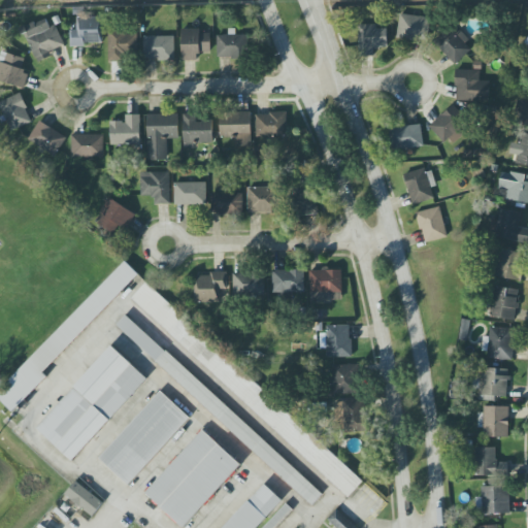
[(429,17),(398,15),(398,39),(428,40),(429,17)]
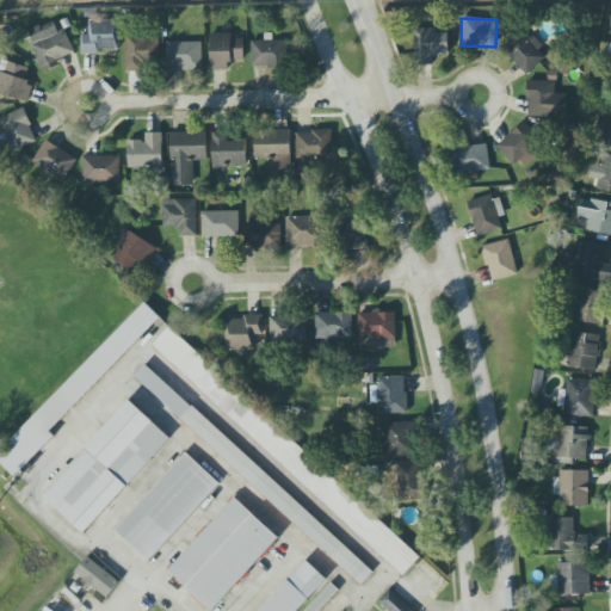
[(81,35),(81,53),(118,51),(117,19),(88,20),(90,35),(81,35)]
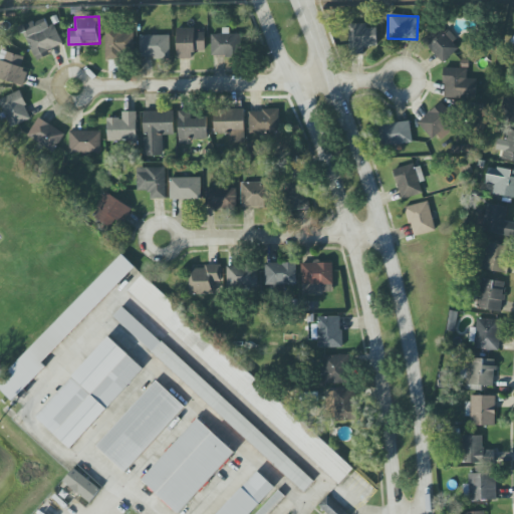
[(62,45),(53,21),(35,28),(33,21),(21,26),(35,61),(50,55),(48,50),(62,45)]
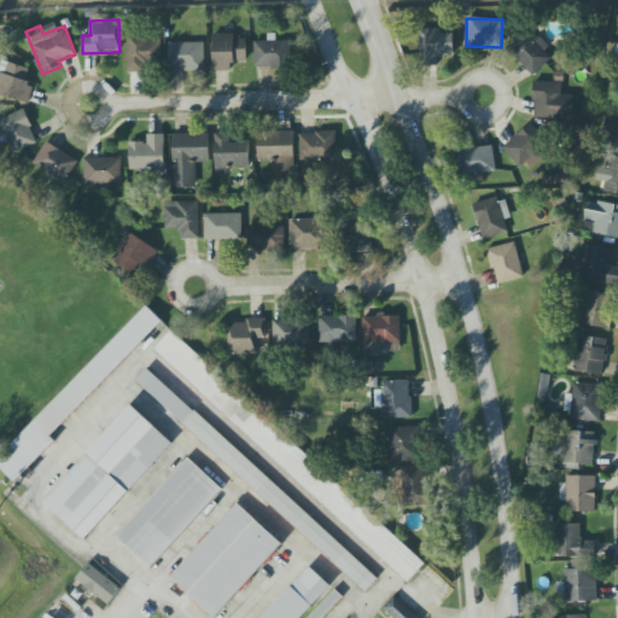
[(454,57),(453,34),(442,34),(441,29),(419,29),(420,66),(438,66),(438,57),(454,57)]
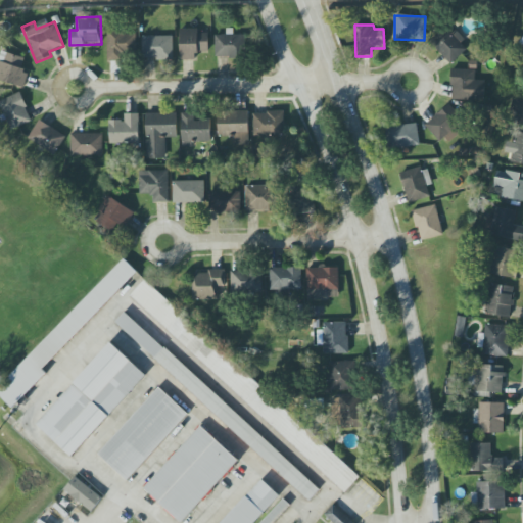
[(450,64),(468,48),(447,26),(430,42),(450,64)]
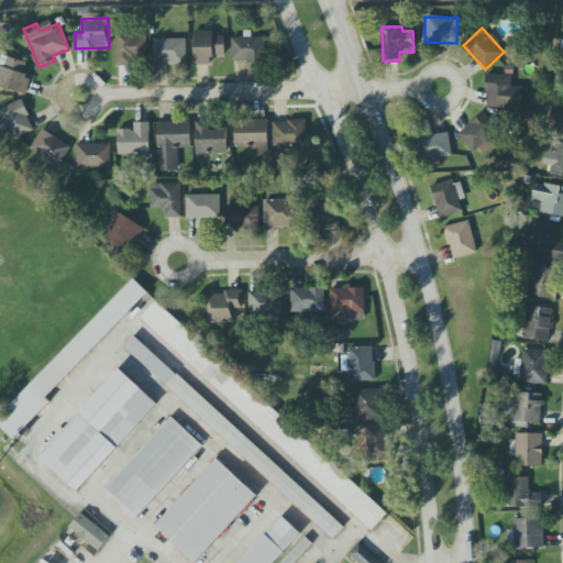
[(194,65),(210,65),(210,56),(224,56),(224,36),(214,36),(214,31),(194,31),(194,65)]
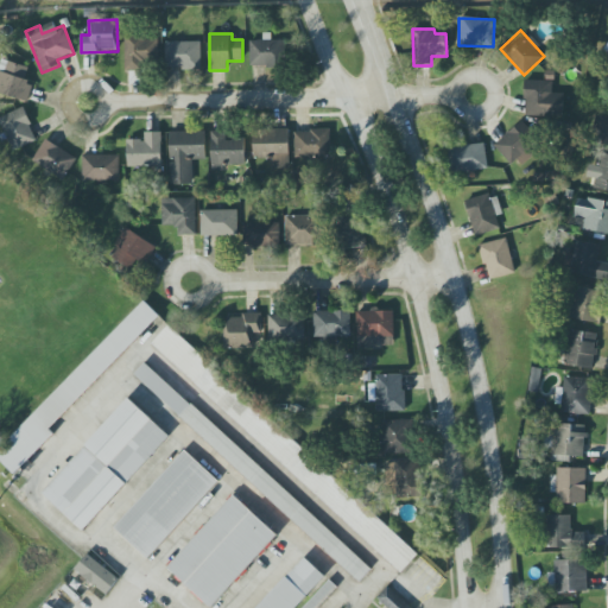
[(158,37),(125,37),(126,71),(145,71),(145,62),(158,62),(158,37)]
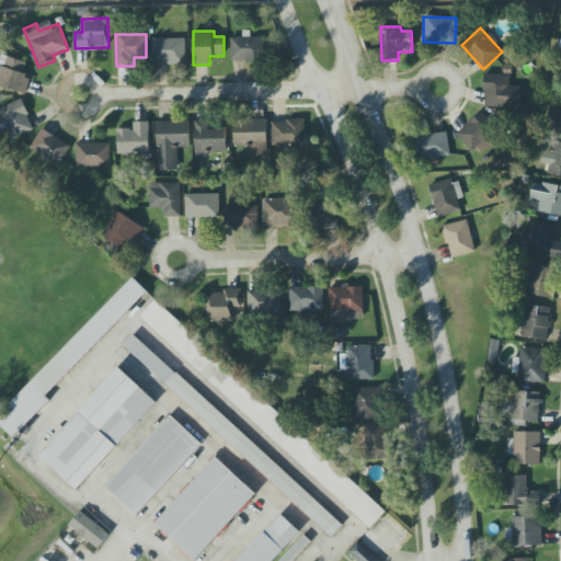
[(230,60),(262,61),(263,37),(250,37),(250,35),(231,35),(230,60)]
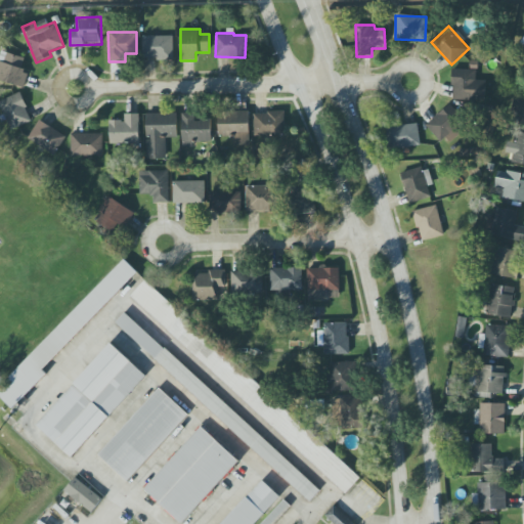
[(142,58),(173,59),(173,37),(143,36),(142,58)]
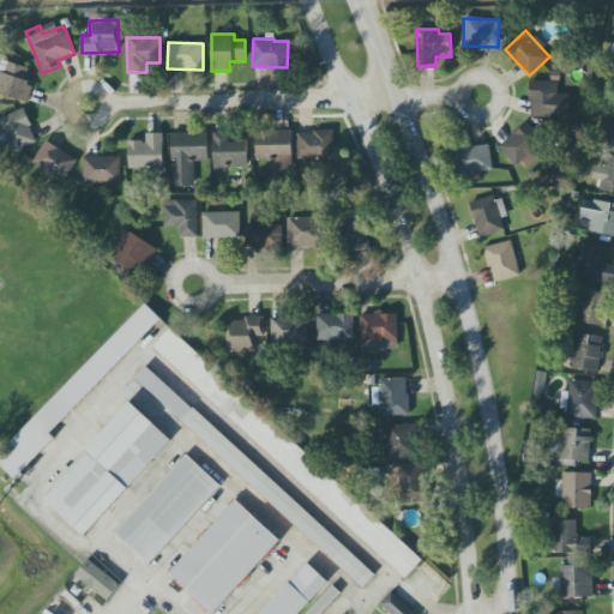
[(0,66),(0,94),(28,103),(34,84),(24,82),(29,68),(2,60),(0,66)]
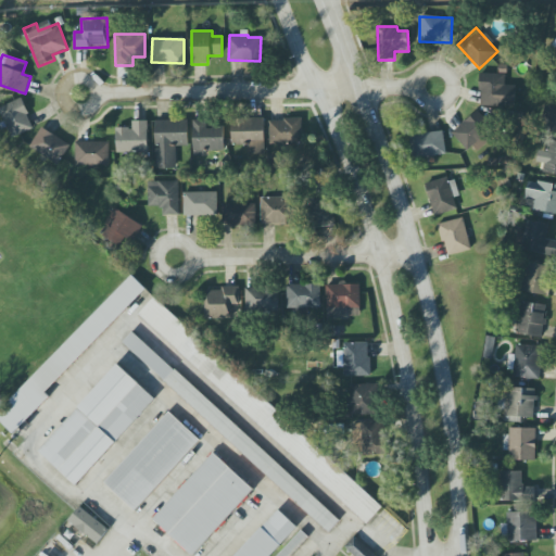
[(505,74),(481,74),(482,106),(515,105),(515,86),(505,86),(505,74)]
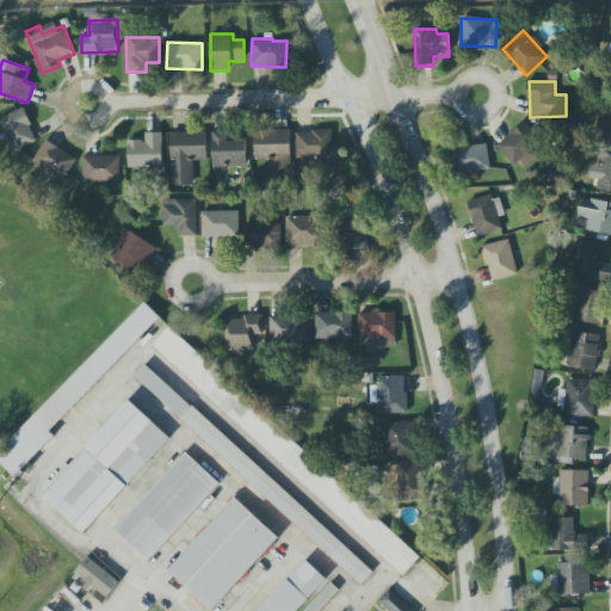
[(610,109),(602,106),(592,142),(610,147),(610,109)]
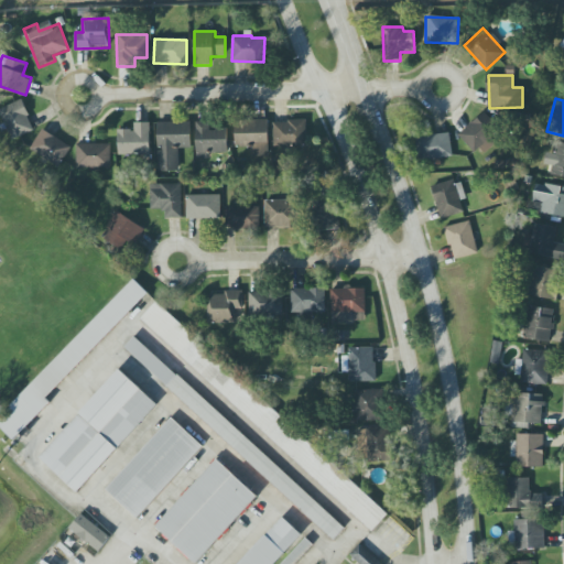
[(0,114),(11,140),(34,130),(21,100),(0,108),(0,114)]
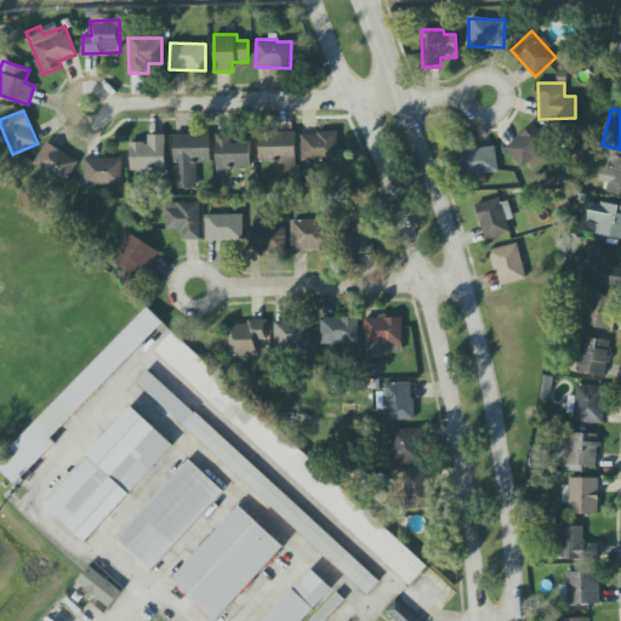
[(522,166),(547,142),(530,125),(505,149),(522,166)]
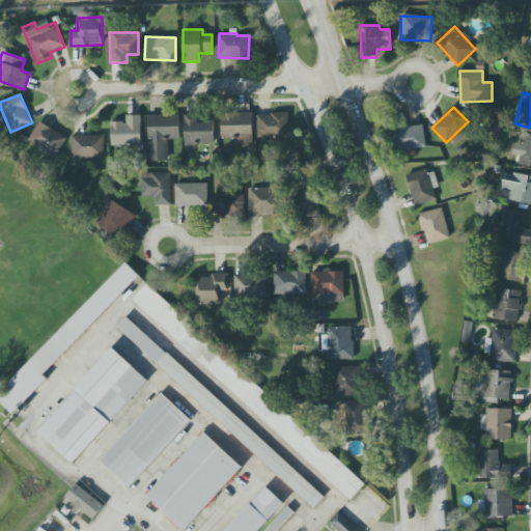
[(253,114),(221,113),(221,139),(239,139),(239,148),(252,148),(253,114)]
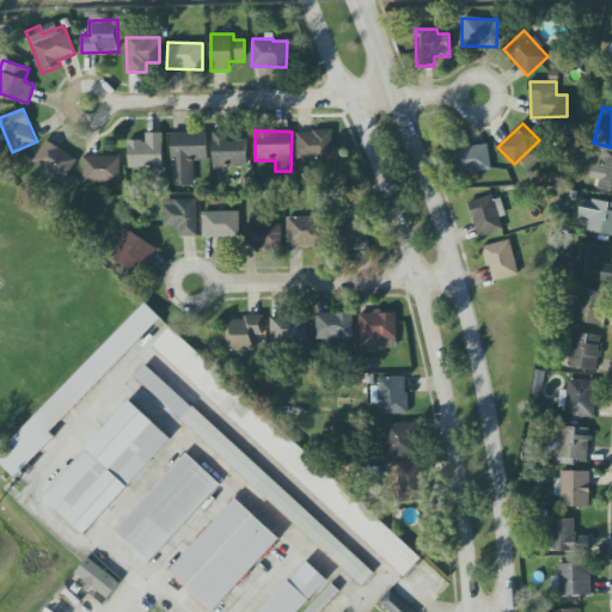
[(170,133),(171,187),(195,187),(194,161),(207,160),(206,132),(170,133)]
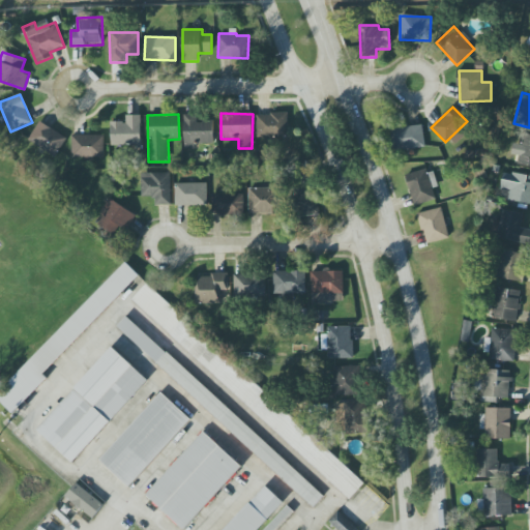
[(213,144),(212,121),(197,121),(197,114),(183,115),(184,148),(195,148),(195,144),(213,144)]
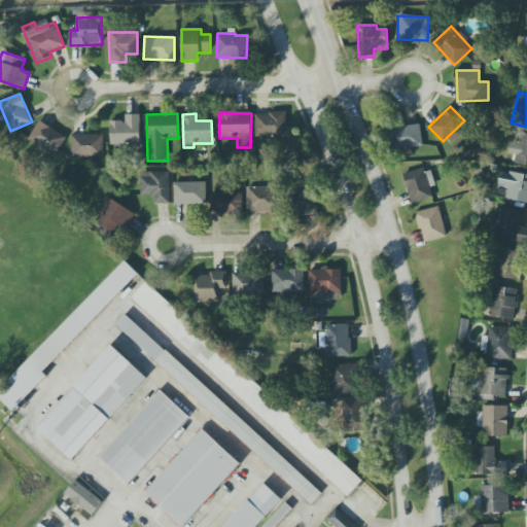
[(255,139),(286,138),(285,113),(255,114),(255,139)]
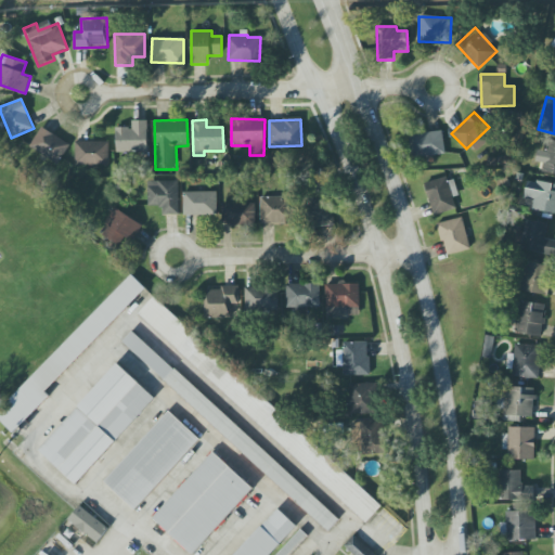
[(147,120),(131,121),(131,128),(116,128),(116,153),(147,152),(147,120)]
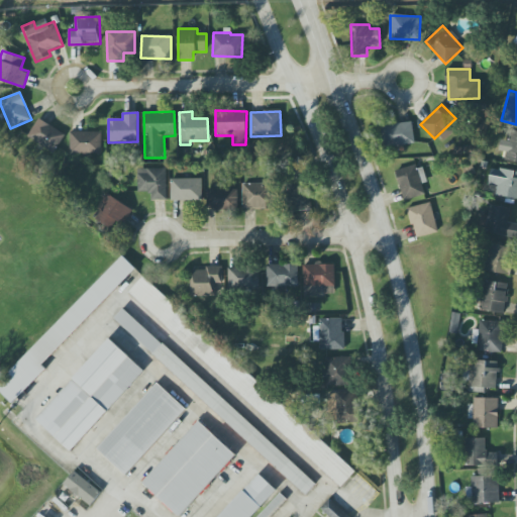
[(54,153),(65,134),(38,118),(27,136),(54,153)]
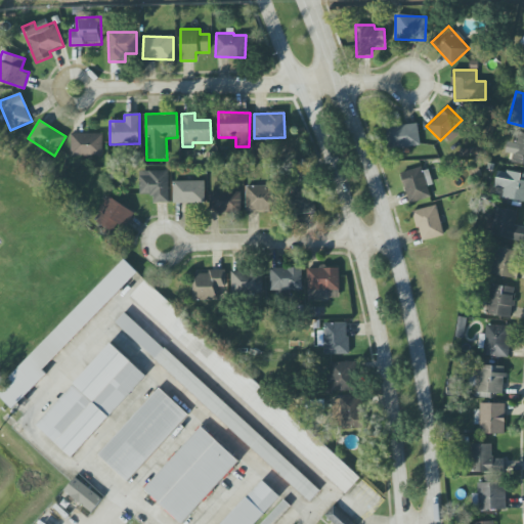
[(420,146),(418,124),(387,127),(389,148),(420,146)]
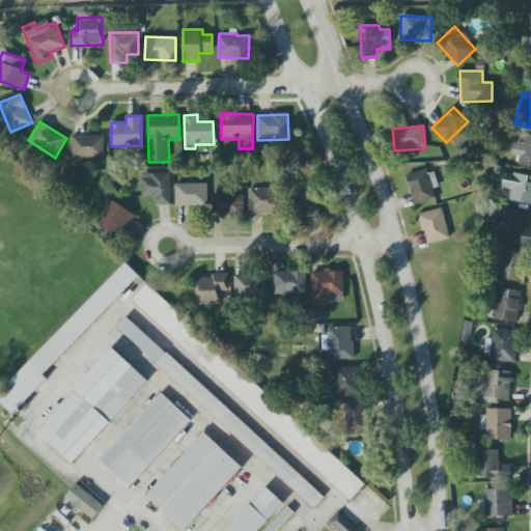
[(518,165),(530,166),(530,135),(522,134),(521,144),(514,143),(512,155),(520,157),(518,165)]
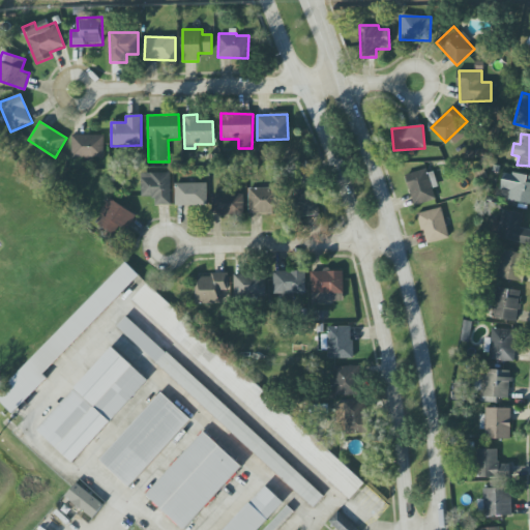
[(104,135),(71,136),(71,158),(104,157),(104,135)]
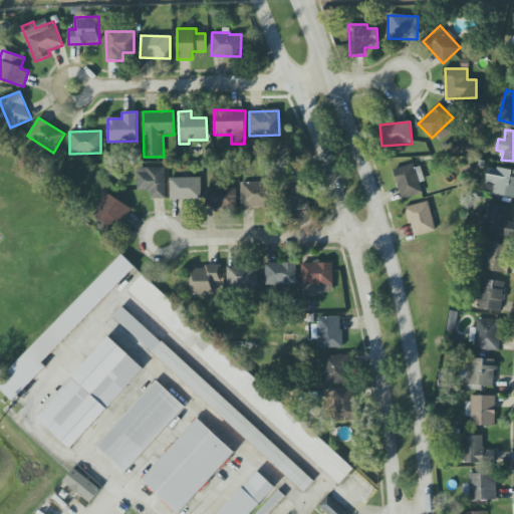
[(394,171),(402,200),(423,194),(420,183),(425,182),(420,164),(394,171)]
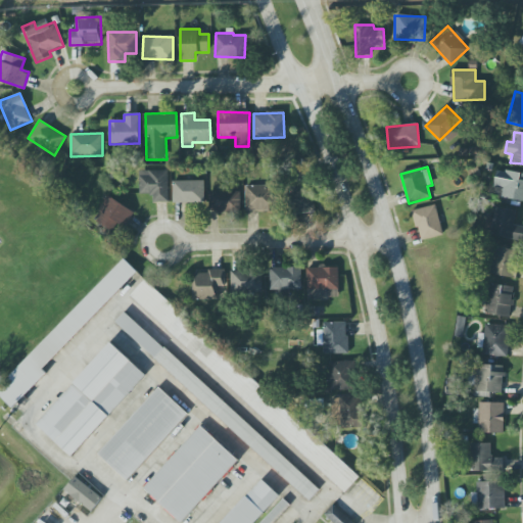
[(522,201),(522,174),(497,170),(491,195),(522,201)]
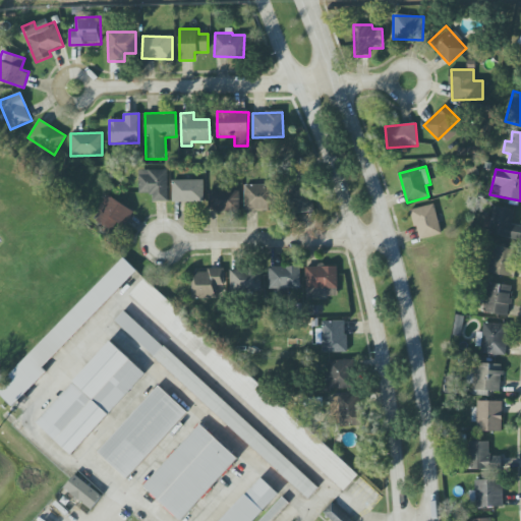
[(139,193),(152,193),(152,201),(169,201),(168,170),(138,170),(139,193)]
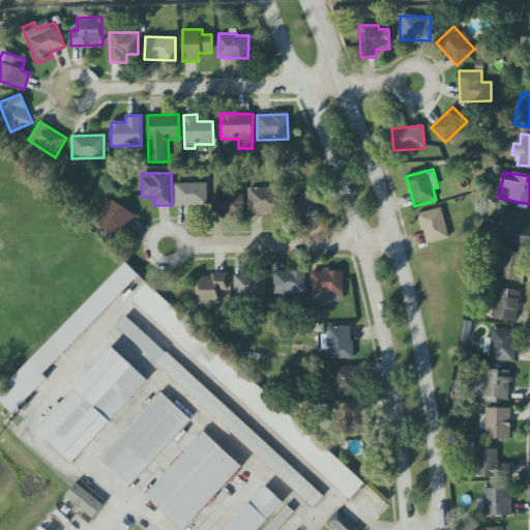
[(207,183),(175,183),(175,206),(207,206),(207,183)]
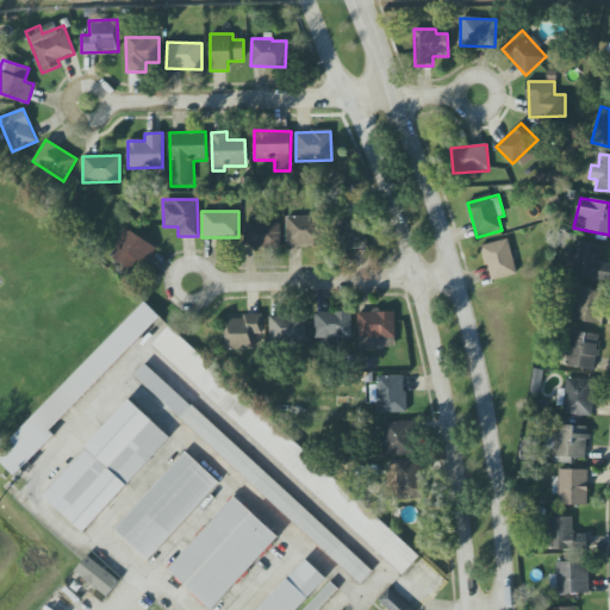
[(341,249),(366,248),(365,215),(338,216),(341,249)]
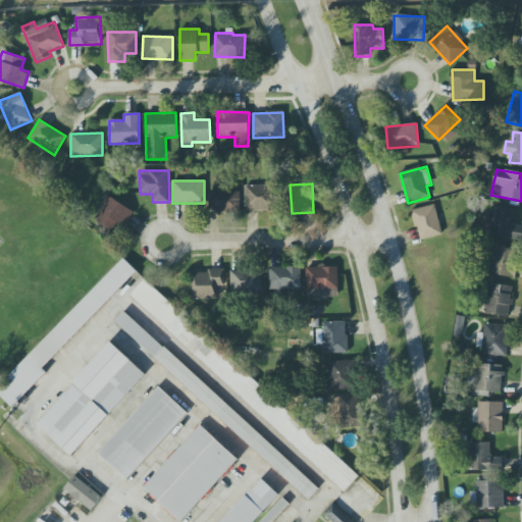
[(245,186),(245,211),(274,211),(274,186),(245,186)]
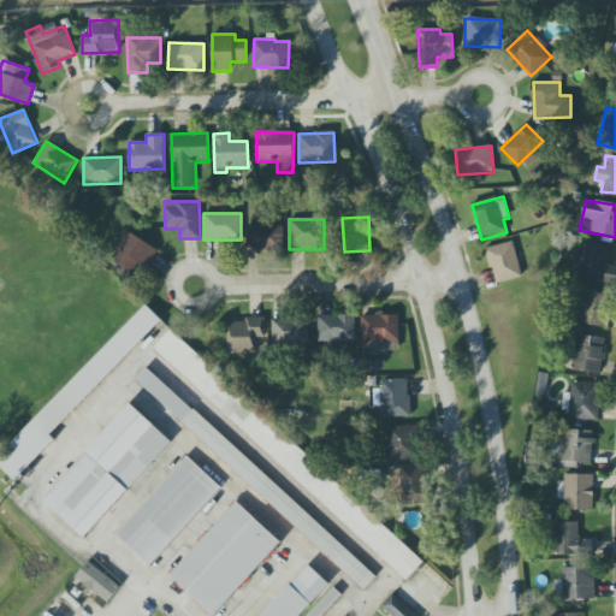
[(247,250),(283,250),(283,226),(246,226),(247,250)]
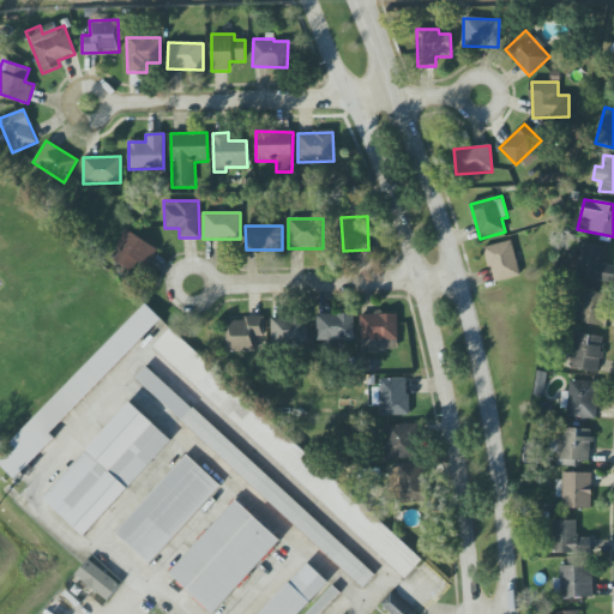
[(138,276),(155,247),(126,230),(115,248),(119,251),(113,260),(138,276)]
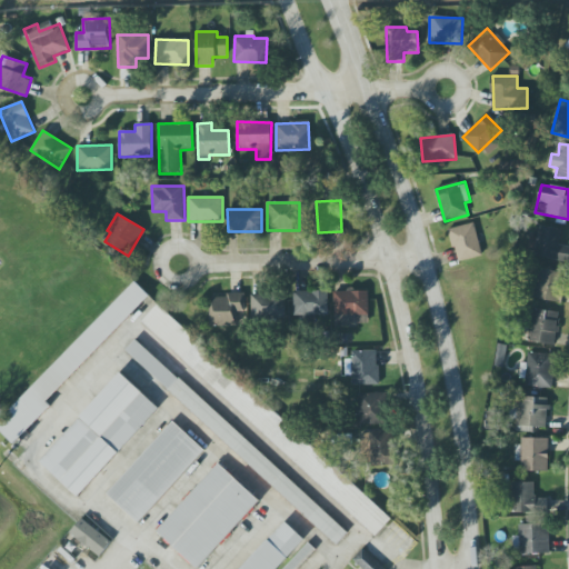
[(457,262),(482,256),(473,222),(448,229),(457,262)]
